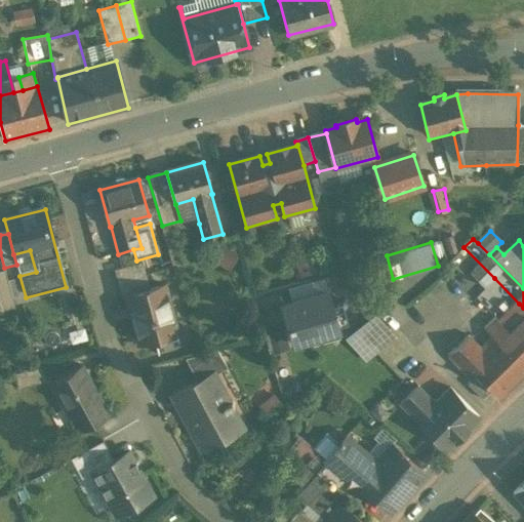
[(494,278),(464,247),(447,266),(475,295),(476,294),(477,295),(484,288),(494,278)]
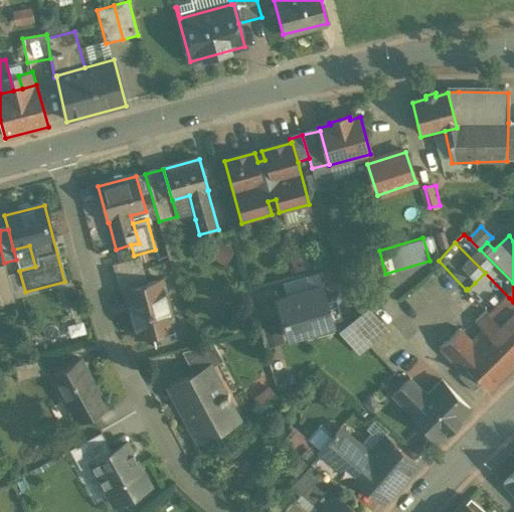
[(141,258),(113,266),(117,279),(144,272),(141,258)]
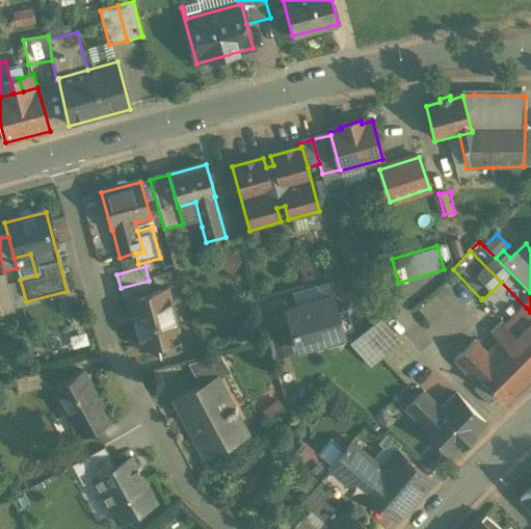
[(5,274),(0,275),(0,315),(0,317),(16,313),(5,274)]
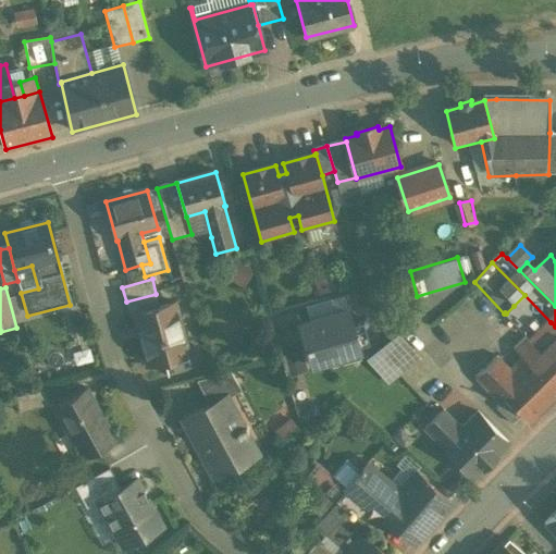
[(156,294),(126,302),(131,317),(136,315),(136,314),(160,308),(156,294)]
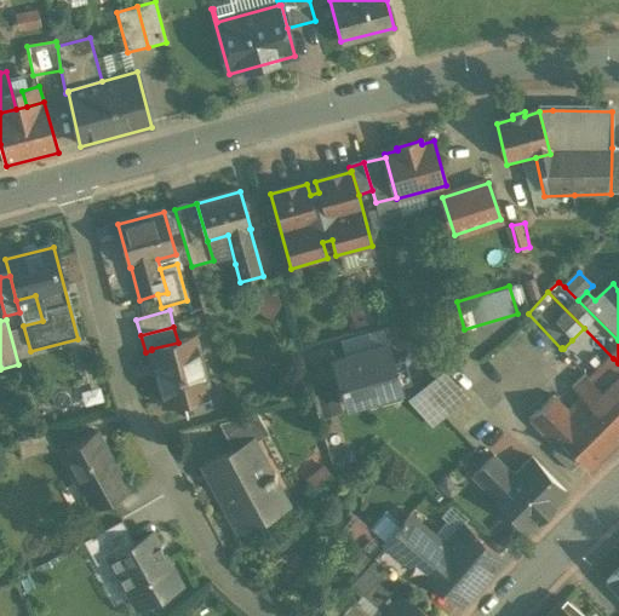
[(178,343),(152,349),(152,350),(166,404),(210,393),(195,338),(178,343)]
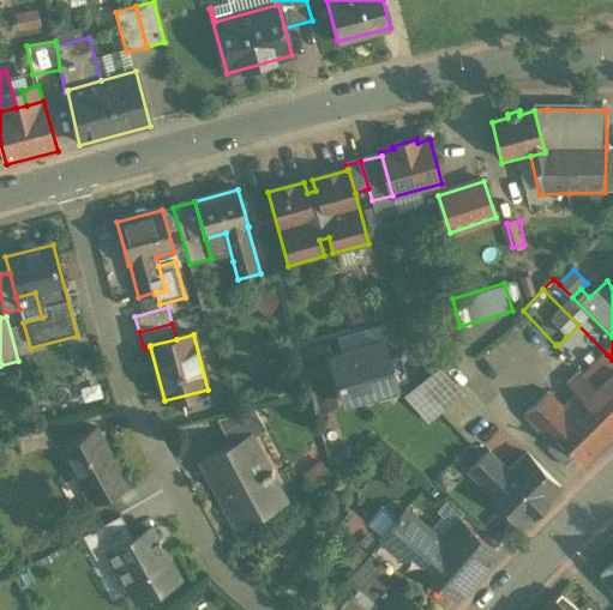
[(566,337),(558,345),(557,344),(556,345),(565,355),(575,345),(566,337)]
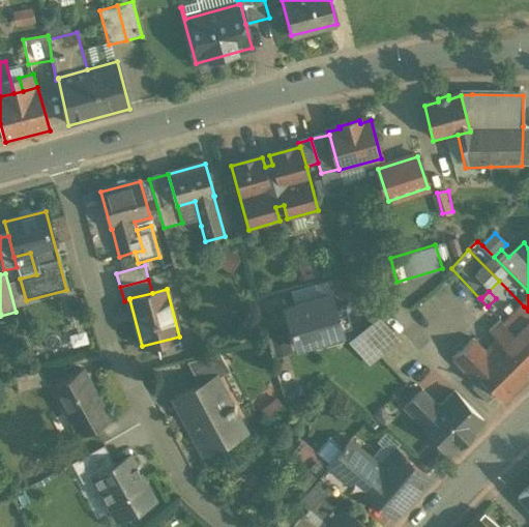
[(446,292),(436,300),(443,311),(453,301),(446,292)]
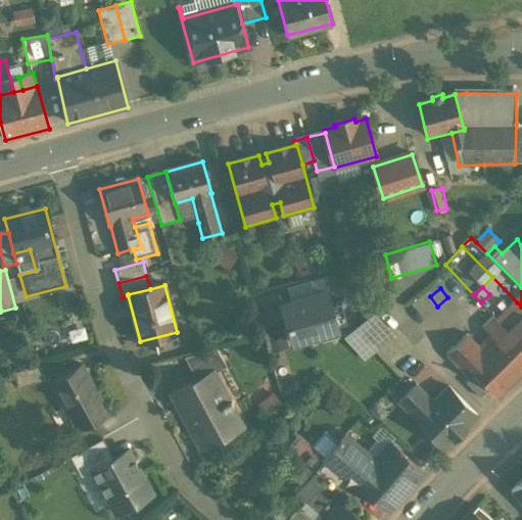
[(329,291),(282,304),(293,343),(340,330),(329,291)]
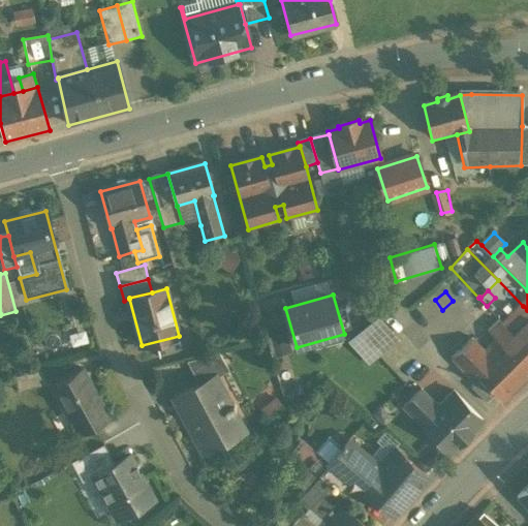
[(527,310),(523,306),(510,318),(520,329),(527,320),(527,310)]
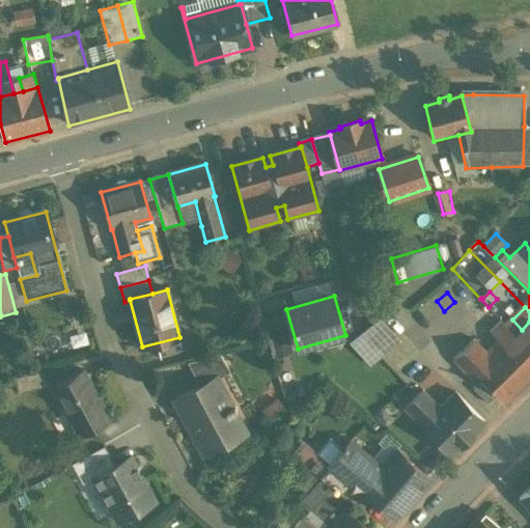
[(380,321),(356,339),(366,353),(390,333),(380,321)]
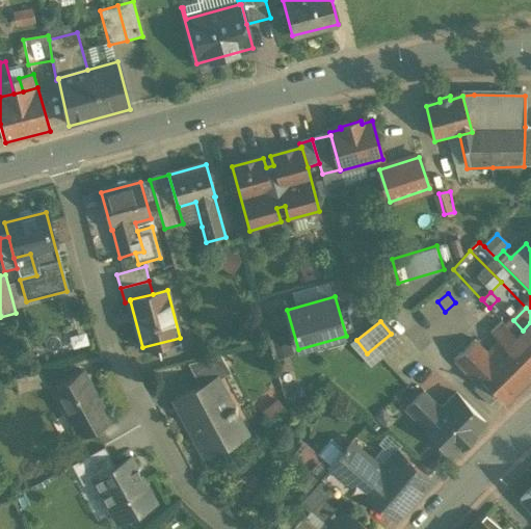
[(530,322),(523,331),(509,344),(505,340),(494,350),(498,354),(493,361),(478,374),(505,401),(530,376),(530,322)]
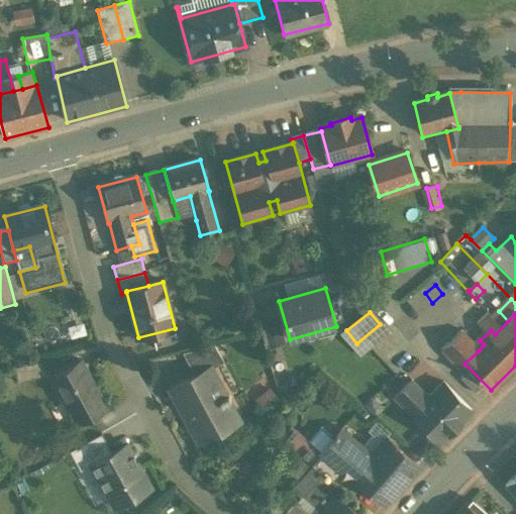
[(385,326),(377,333),(382,338),(389,332),(385,326)]
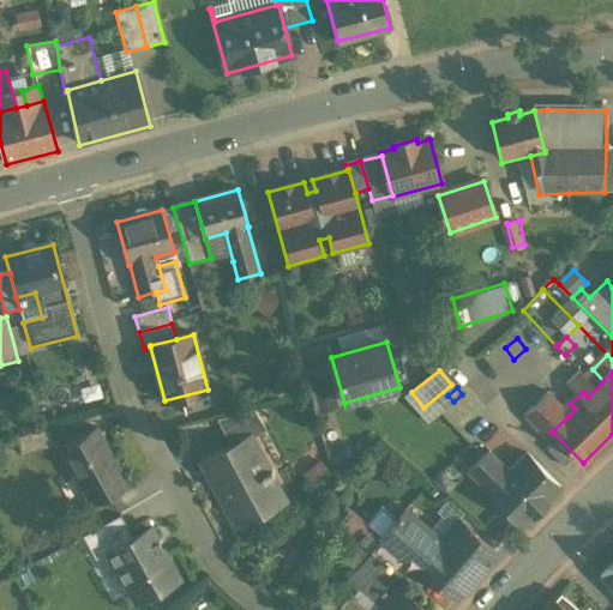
[(569,416),(544,390),(526,406),(530,412),(527,417),(546,438),(552,432),(569,416)]
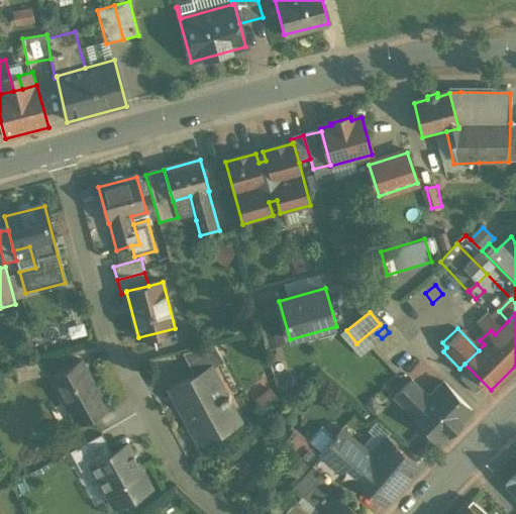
[(217,345),(184,353),(195,376),(210,369),(211,369),(225,361),(217,345)]
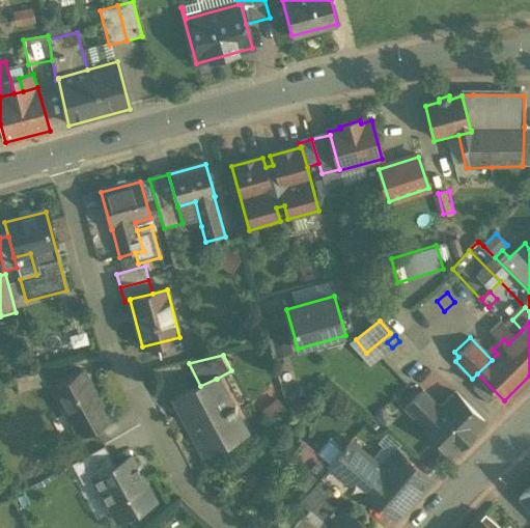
[(18,359),(0,363),(0,371),(20,366),(18,359)]
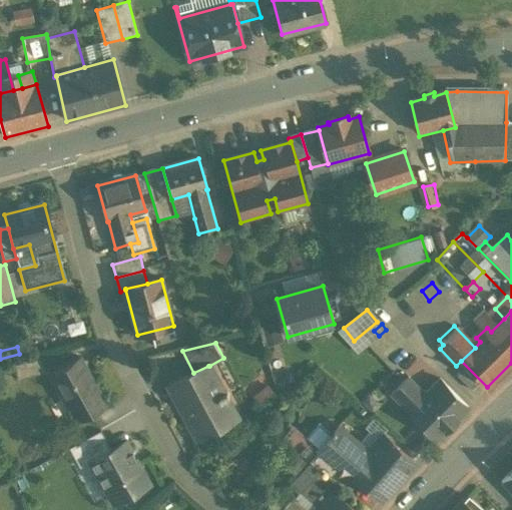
[(445,378),(427,357),(418,364),(437,384),(441,381),(441,382),(445,378)]
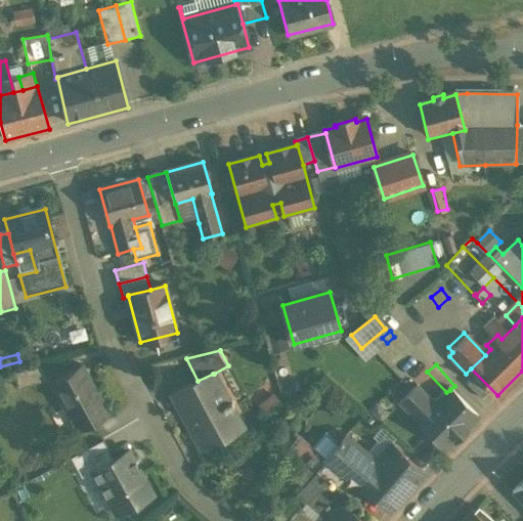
[(110,416),(82,365),(52,383),(70,415),(76,410),(84,427),(79,430),(80,433),(110,416)]
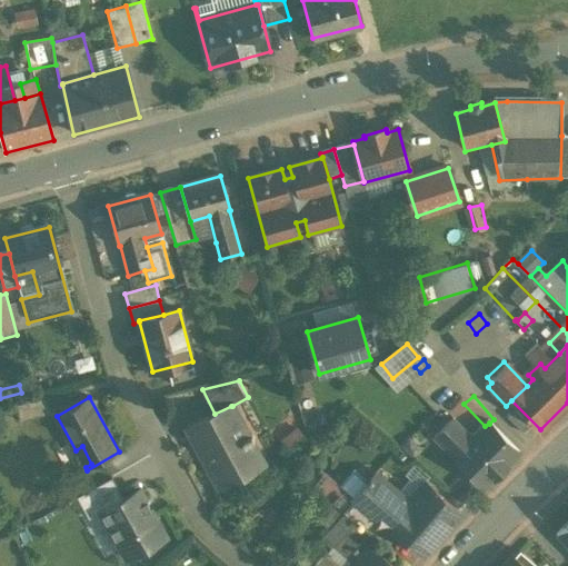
[(46,398),(16,406),(21,423),(50,415),(46,398)]
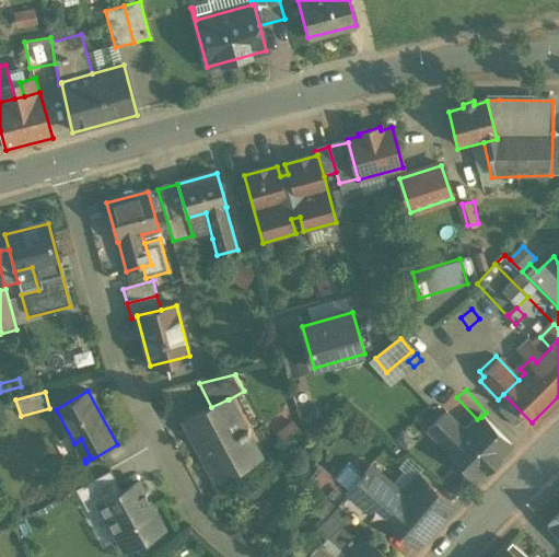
[(211,407),(186,420),(216,479),(252,462),(240,439),(251,433),(248,428),(244,430),(229,399),(228,399),(211,407)]
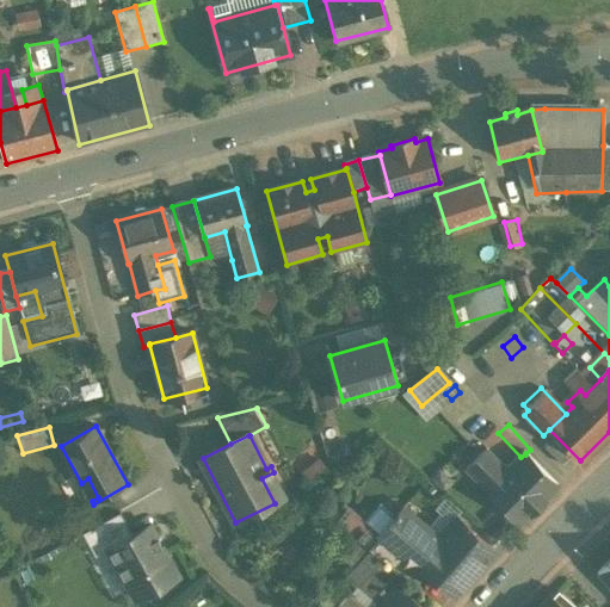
[(506,471),(488,452),(468,471),(487,490),(506,471)]
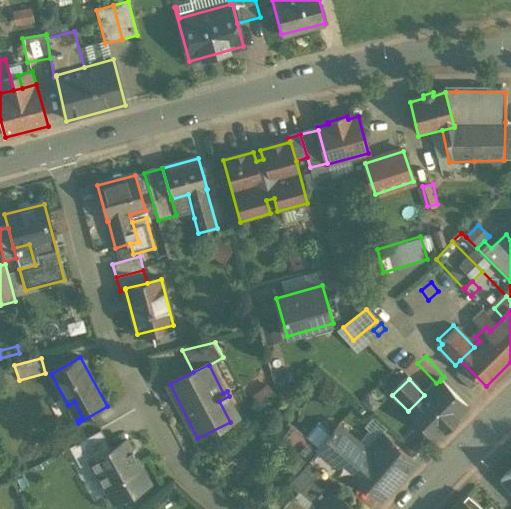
[(424,395),(408,411),(435,439),(467,407),(440,381),(440,380),(436,383),(424,395)]
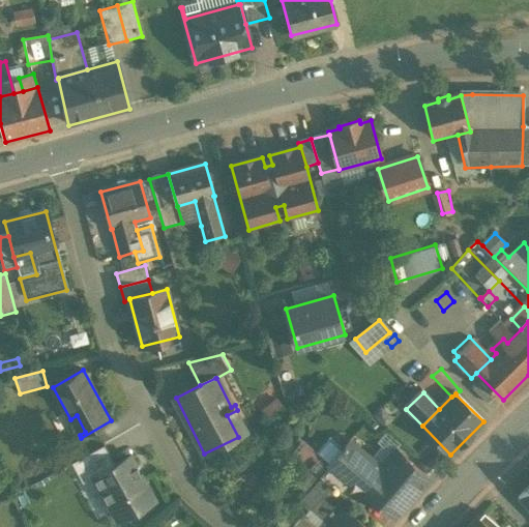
[(330,464),(328,466),(351,486),(353,487),(358,480),(362,485),(363,484),(378,467),(349,442),(330,464)]
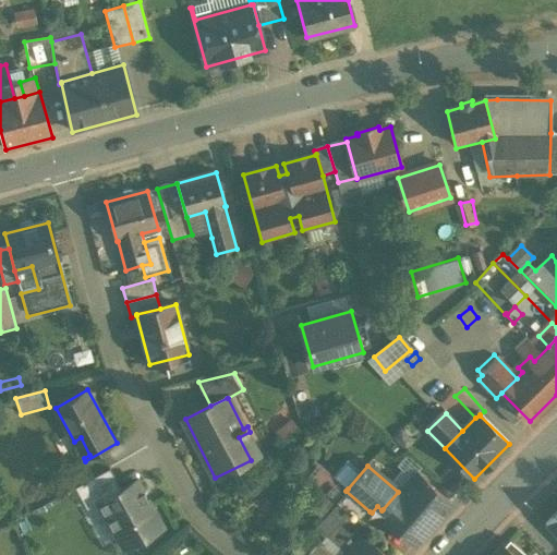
[(398,492),(383,509),(382,510),(378,514),(413,544),(448,504),(413,473),(398,492)]
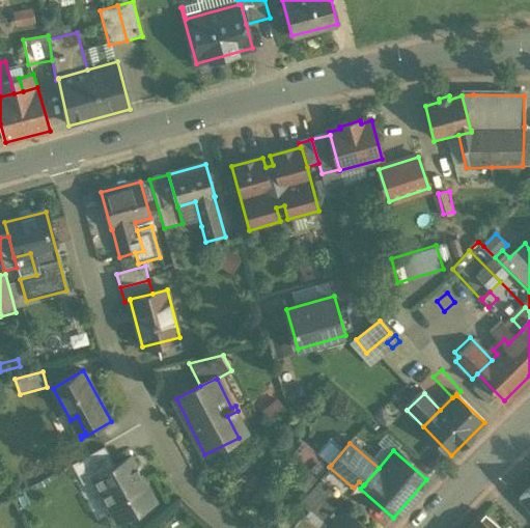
[(116,526),(159,503),(134,455),(91,478),(116,526)]
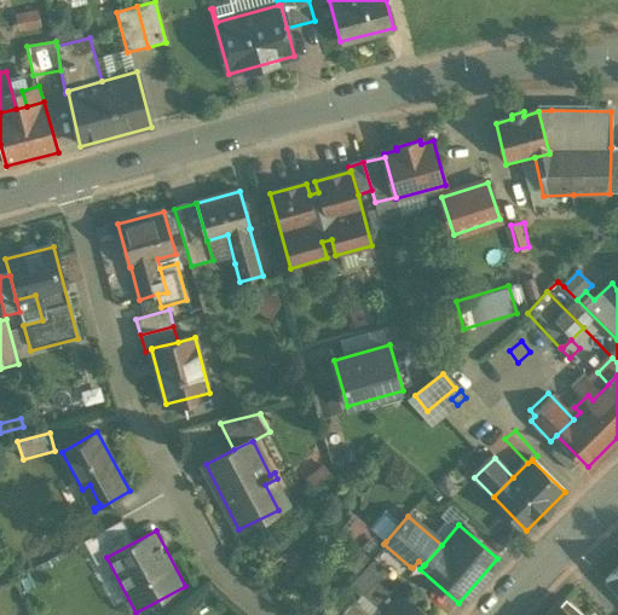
[(410,567),(383,544),(386,541),(377,534),(364,549),(375,558),(399,579),(410,567)]
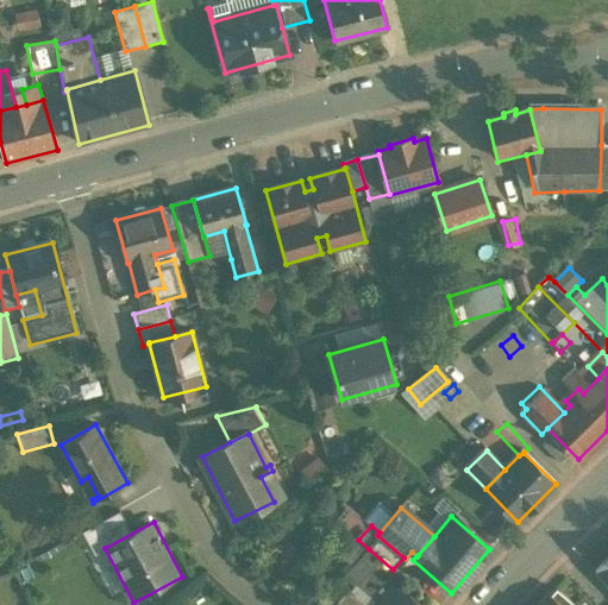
[(393,569),(369,549),(345,577),(378,604),(396,584),(402,578),(393,569)]
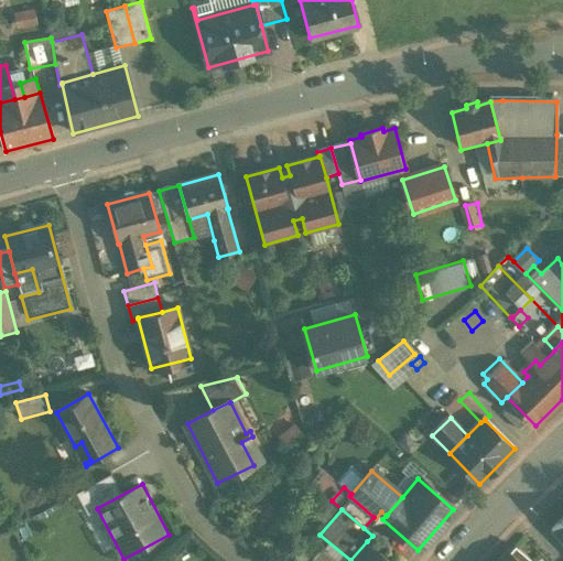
[(350,560),(336,560),(328,553),(322,560),(389,560),(367,541),(350,560)]
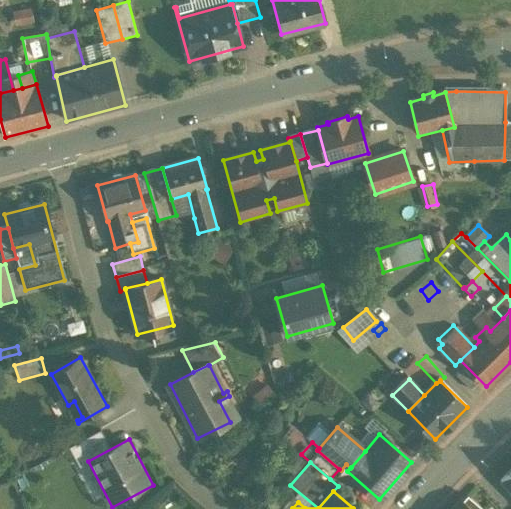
[(480,508),(468,498),(457,508),(480,508)]
